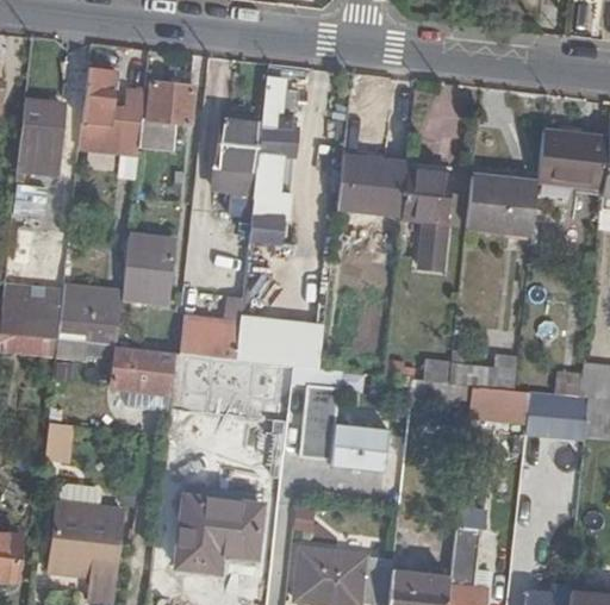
[(142,112),(144,91),(130,88),(129,88),(126,110),(112,108),(116,70),(87,67),(81,122),(79,144),(138,150),(139,143),(142,116),(142,112)]
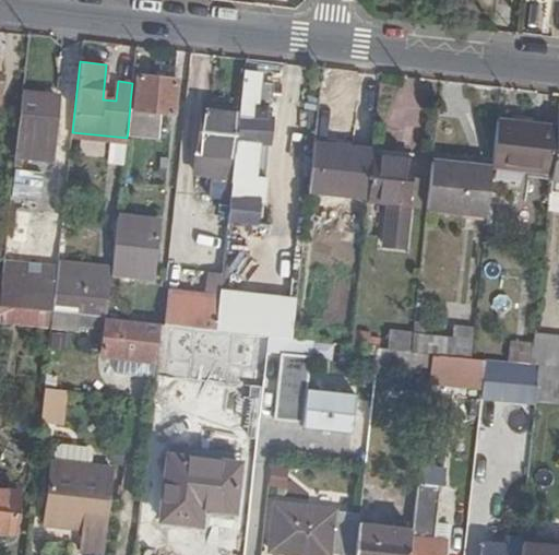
[(119,81),(132,83),(134,71),(120,69),(119,81)]
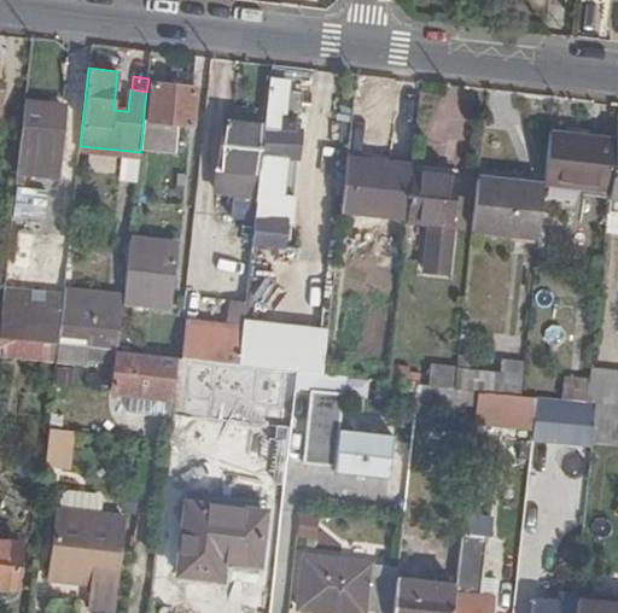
[(287,79),(270,77),(266,123),(258,187),(252,238),(285,243),(285,234),(286,220),(293,220),(303,128),(293,127),(295,117),(283,116),(287,79)]
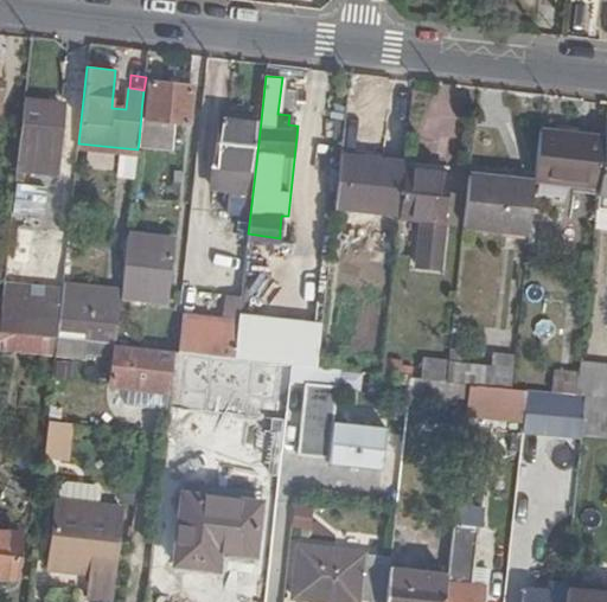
[(155,78),(146,77),(144,90),(141,111),(141,115),(152,116),(155,78)]
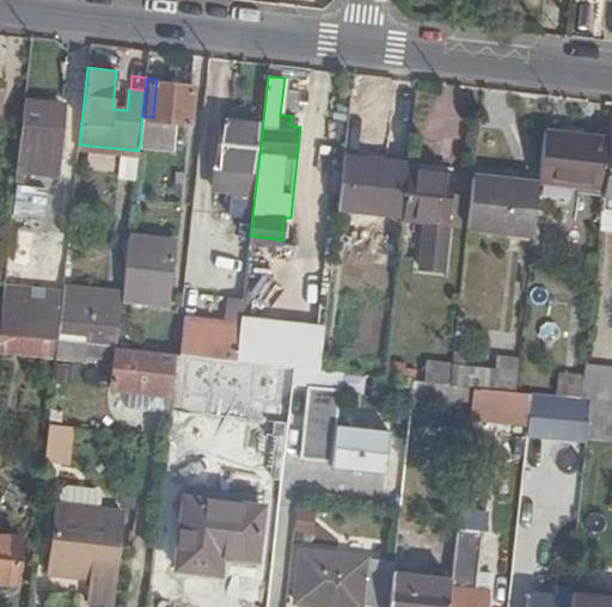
[(197,84),(157,79),(153,117),(142,116),(140,143),(167,147),(170,120),(194,123),(197,84)]
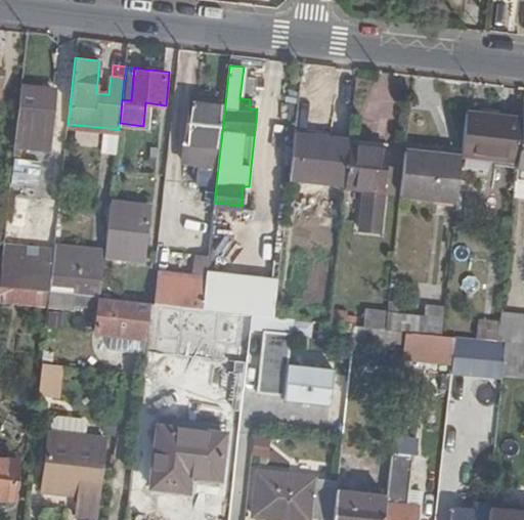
[(42,90),(19,88),(16,123),(15,130),(14,145),(48,149),(53,101),(41,100),(42,90)]
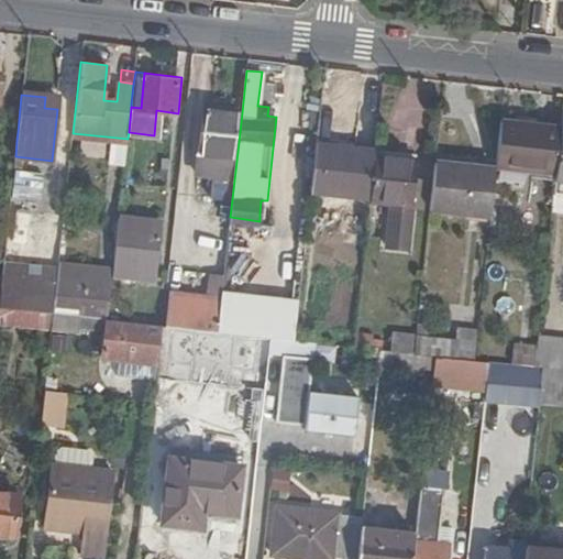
[(58,98),(45,97),(44,108),(57,109),(58,98)]
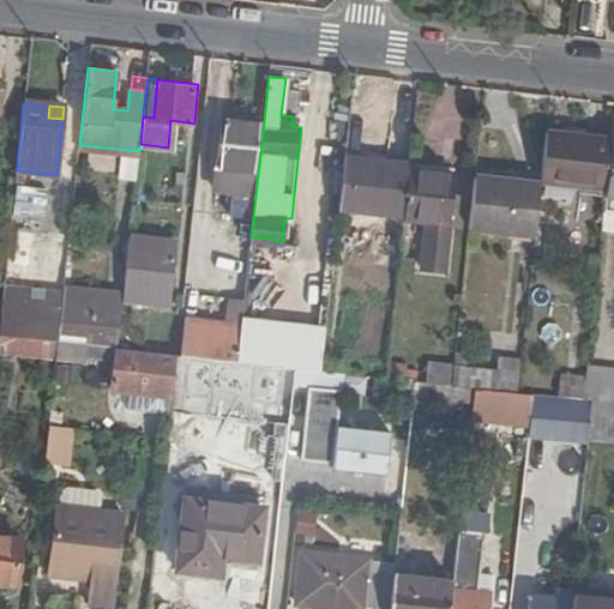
[(215,181),(257,186),(264,122),(222,118),(215,181)]
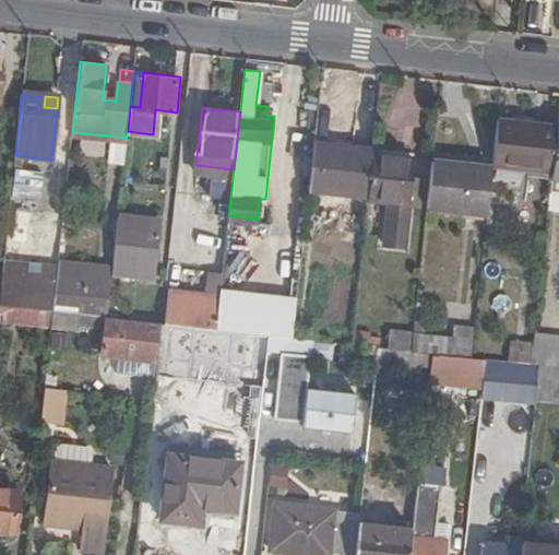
[(551,170),(556,128),(557,125),(499,119),(494,163),(551,170)]
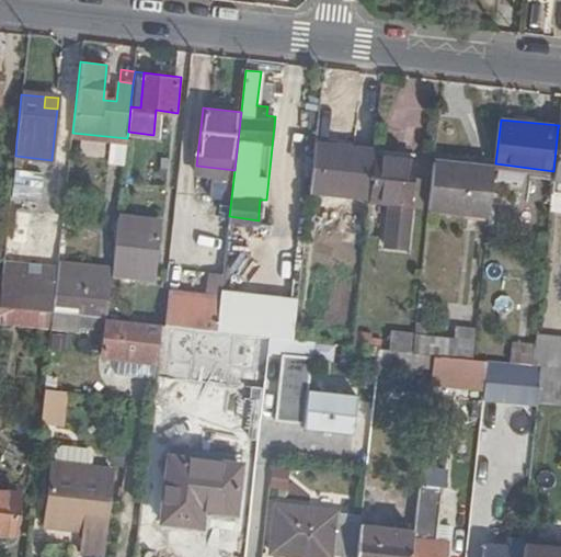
[(123,160),(124,139),(107,139),(106,160),(123,160)]
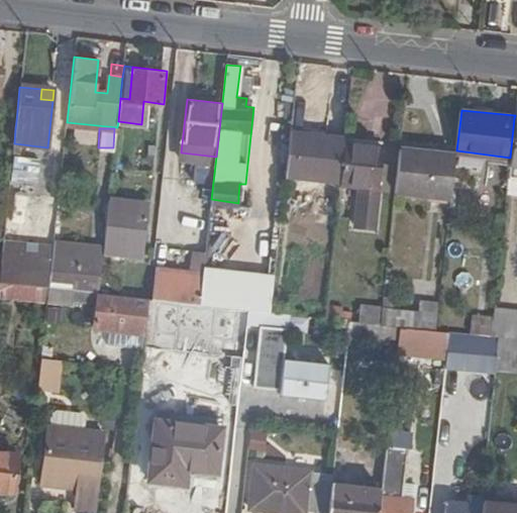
[(344,142),(345,137),(291,130),(286,173),(340,179),(344,142)]
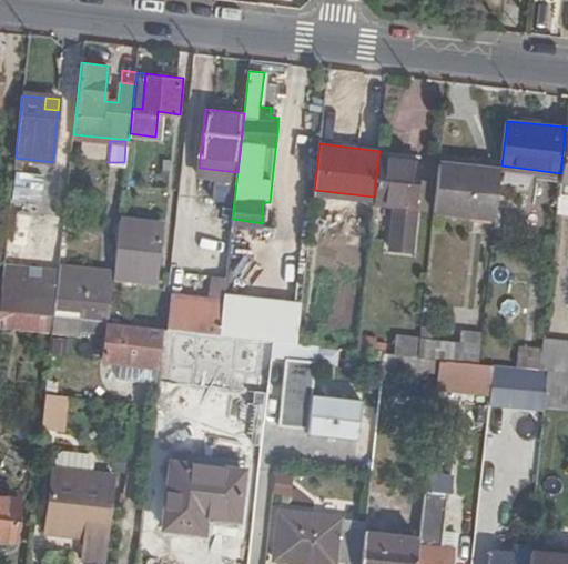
[(422,161),(378,157),(374,197),(374,199),(416,203),(422,161)]
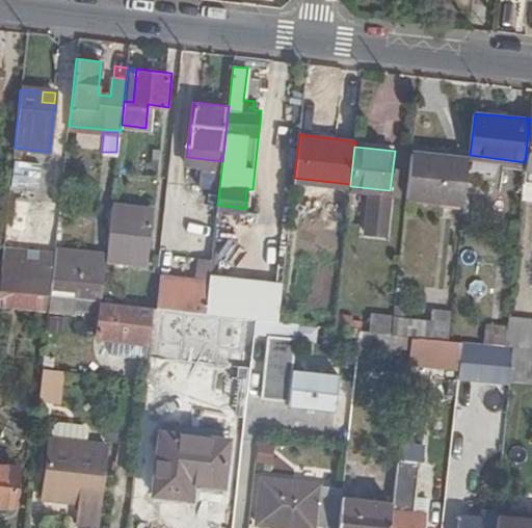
[(470,158),(411,152),(407,194),(464,201),(470,158)]
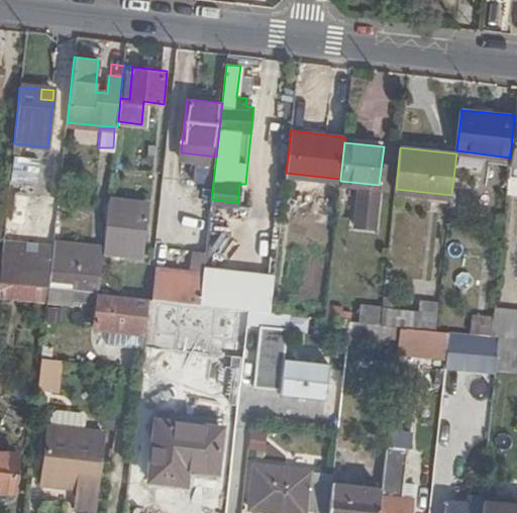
[(37,189),(39,154),(12,152),(10,188),(37,189)]
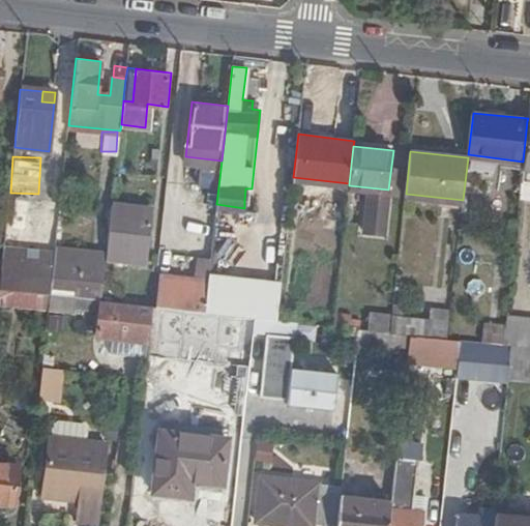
[(8,233),(30,234),(32,205),(11,203),(8,233)]
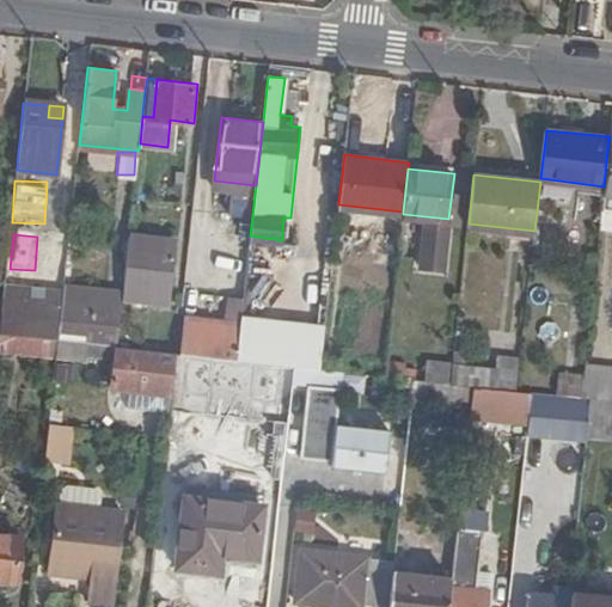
[(130,234),(123,296),(165,301),(172,240),(130,234)]
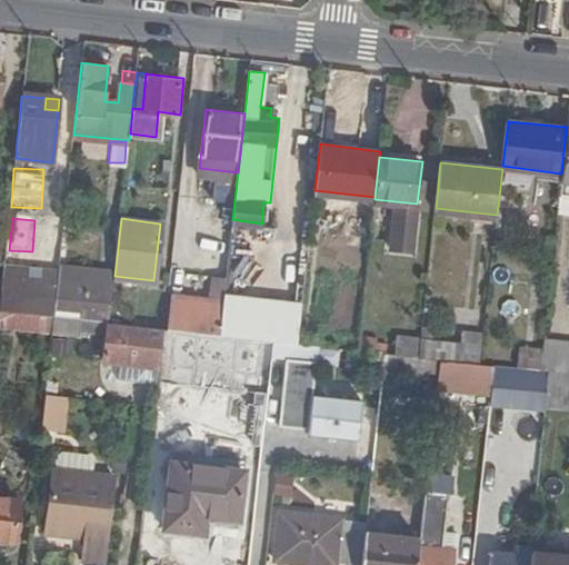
[(2,277),(57,284),(58,274),(59,268),(5,263),(2,277)]
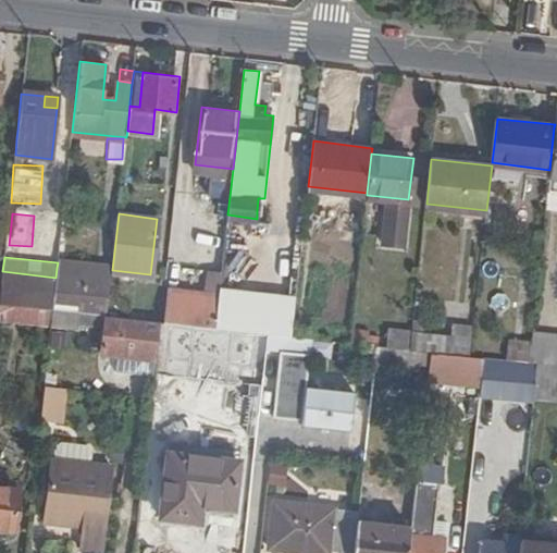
[(52,309),(108,316),(112,273),(57,268),(56,278),(52,309)]
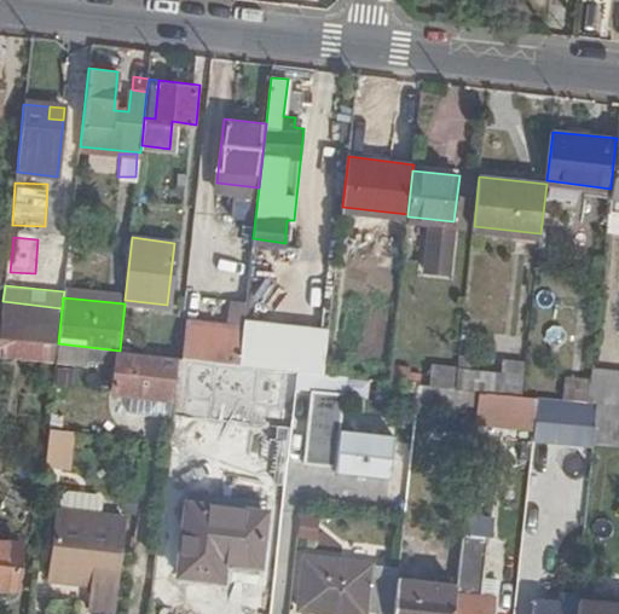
[(0,328),(0,336),(58,343),(62,308),(3,301),(1,314),(0,328)]
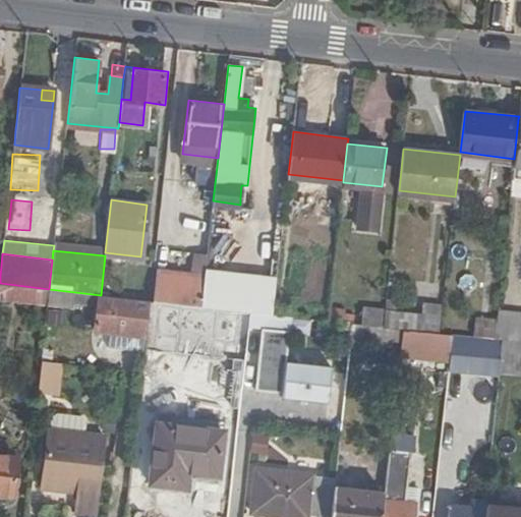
[(253,312),(274,313),(276,287),(278,276),(206,268),(205,275),(205,279),(201,306),(223,308),(253,312)]
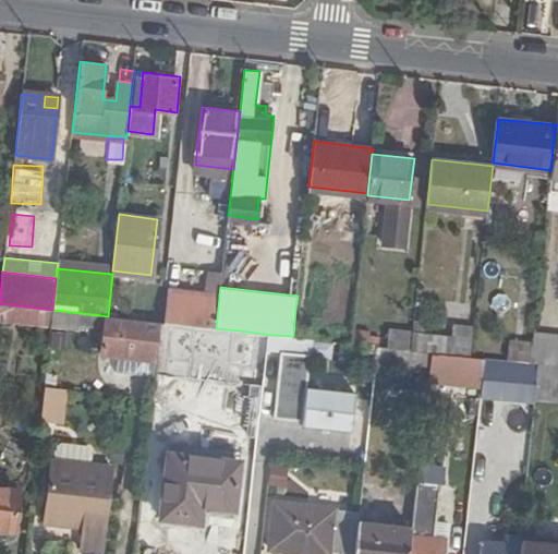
[(219,294),(165,288),(160,322),(162,322),(172,323),(216,328),(219,299),(219,294)]
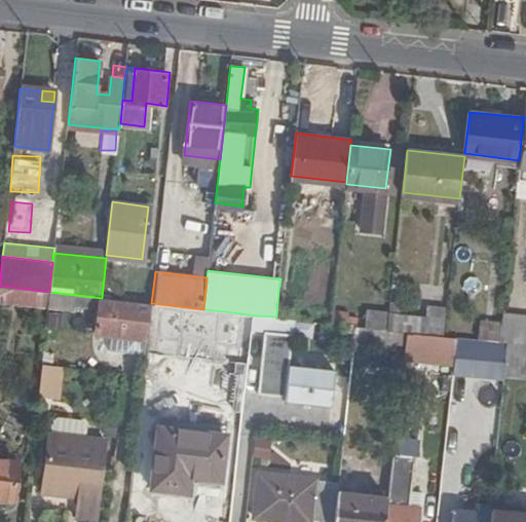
[(0,301),(47,306),(49,292),(0,286),(0,301)]
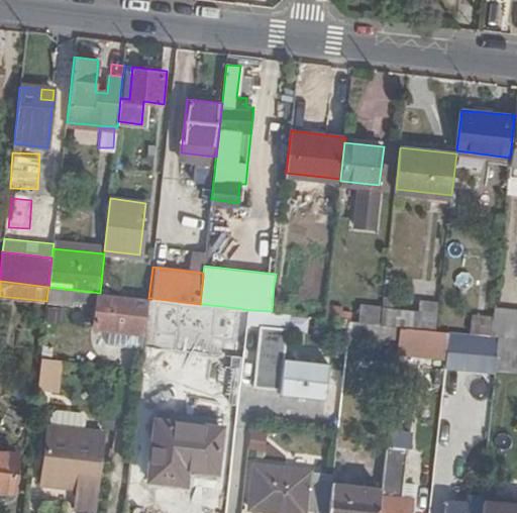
[(98,307),(100,293),(48,287),(46,301),(98,307)]
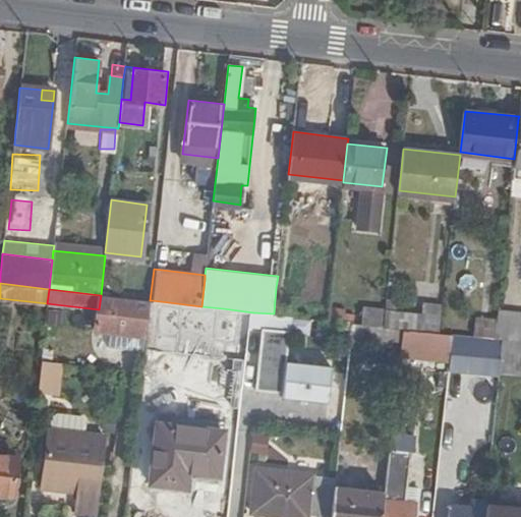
[(152,300),(150,300),(101,295),(99,309),(96,330),(148,337),(152,300)]
